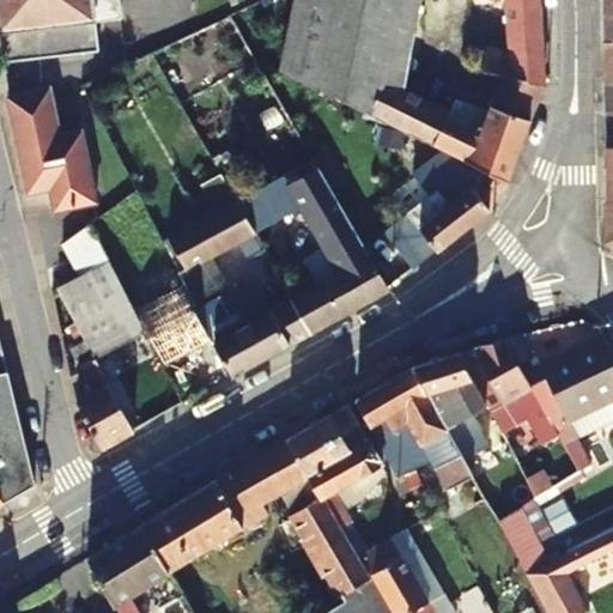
[(0,0),(0,30),(120,13),(117,0),(0,0)]
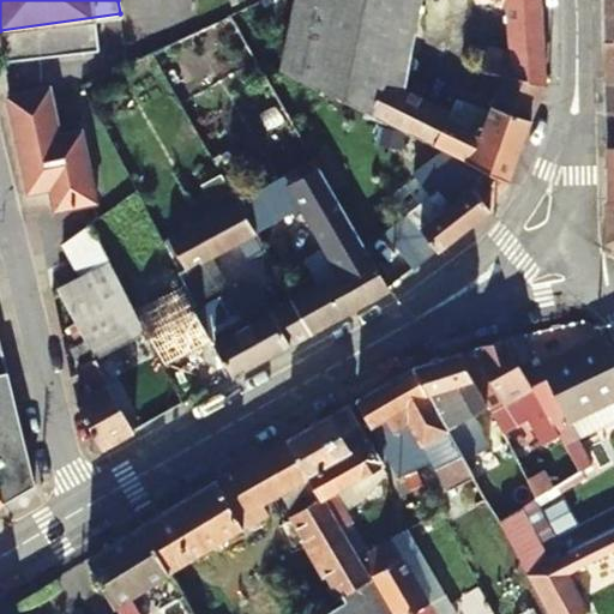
[(293,0),(277,66),(435,145),(446,120),(444,119),(446,113),(380,79),(399,12),(402,0),(505,0),(509,52),(481,49),(477,73),(501,78),(543,85),(537,0),(293,0)]
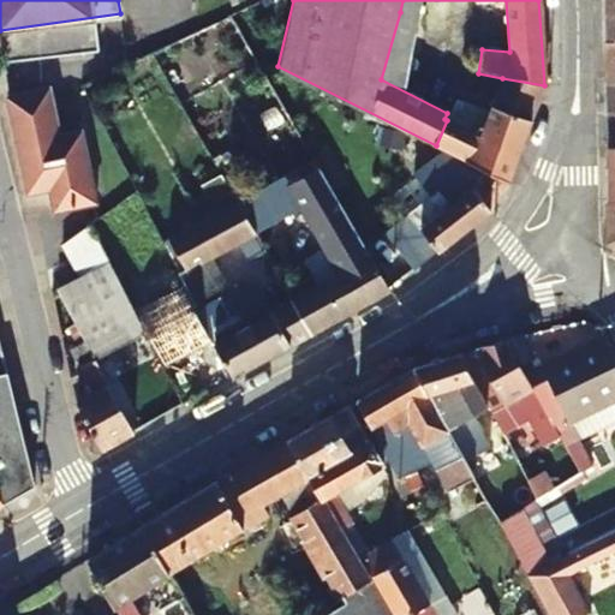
[(402,0),(400,12),(419,9),(417,0),(402,0)]
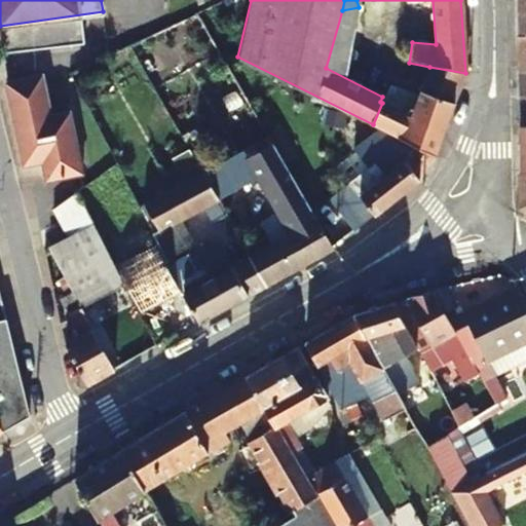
[(525,0),(515,0),(516,35),(525,34),(525,0)]
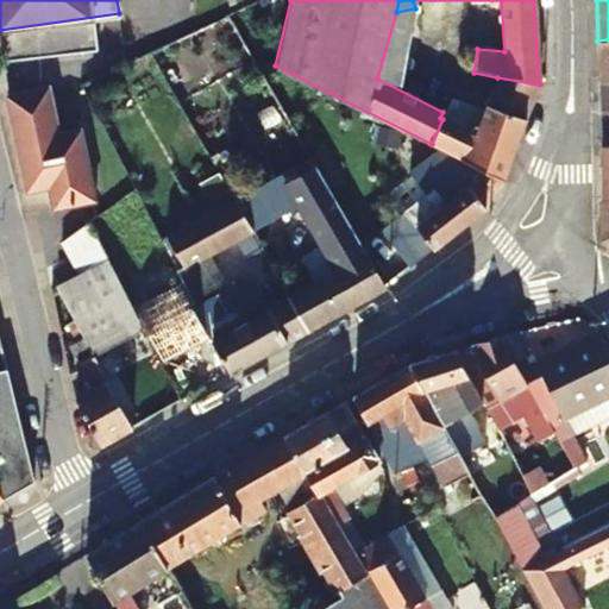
[(598,80),(608,77),(608,39),(597,41),(598,80)]
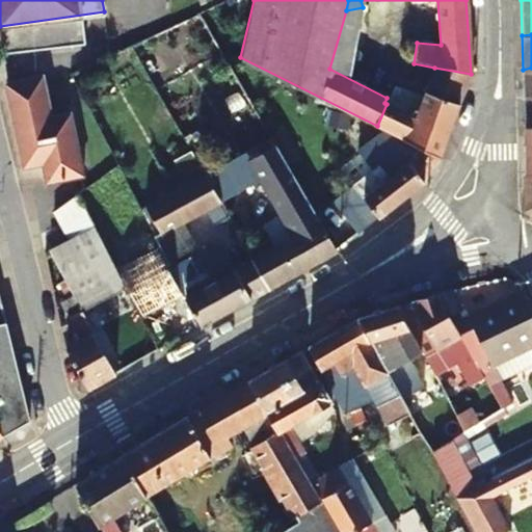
[(414,117),(387,104),(377,126),(381,128),(399,137),(408,141),(440,157),(471,74),(434,68),(414,117)]
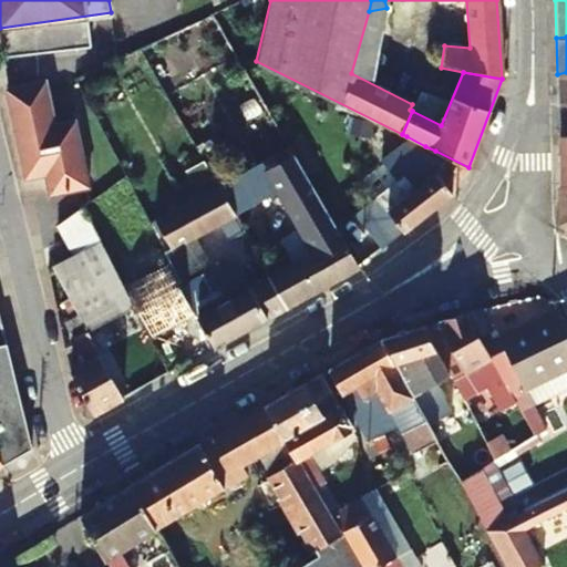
[(566,72),(557,74),(558,104),(566,104),(566,72)]
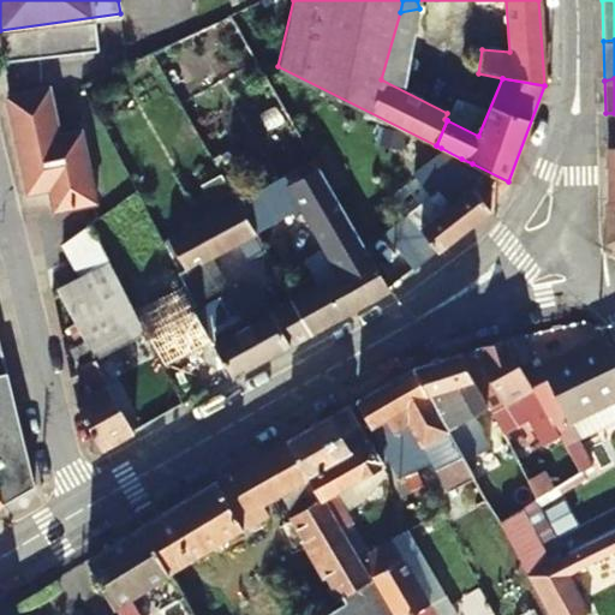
[(61,136),(53,99),(51,89),(6,96),(24,197),(47,193),(52,213),(95,202),(79,132),(61,136)]
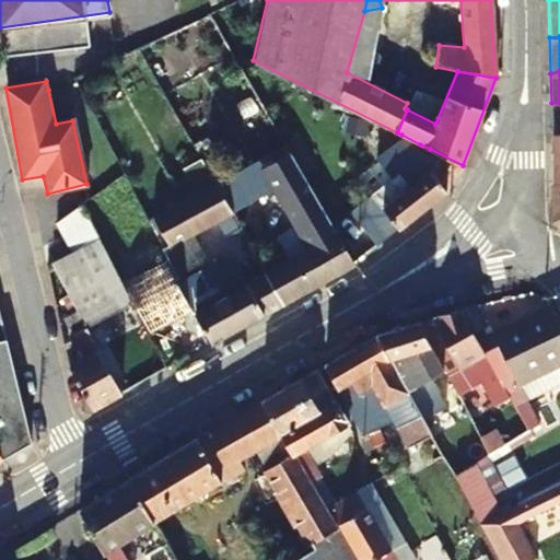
[(261,140),(270,154),(286,147),(277,131),(261,140)]
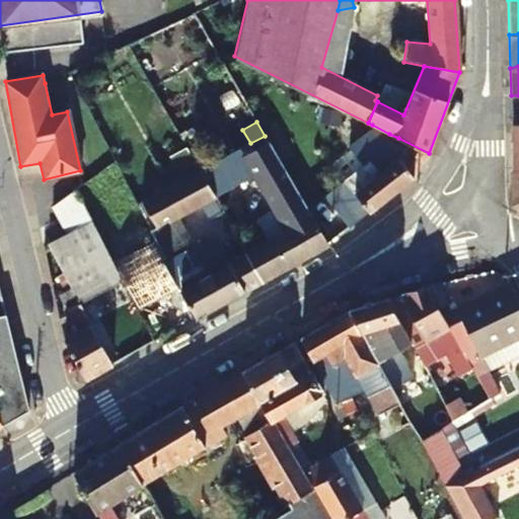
[(373,148),(380,152),(389,134),(372,125),(366,137),(369,138),(364,150),(370,153),(373,148)]
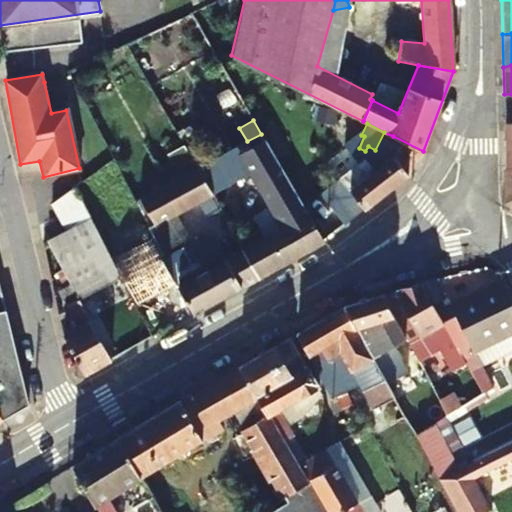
[(323,241),(324,240),(261,134),(247,141),(197,168),(211,194),(251,172),(271,208),(284,230),(277,234),(244,252),(259,278),(323,241)]
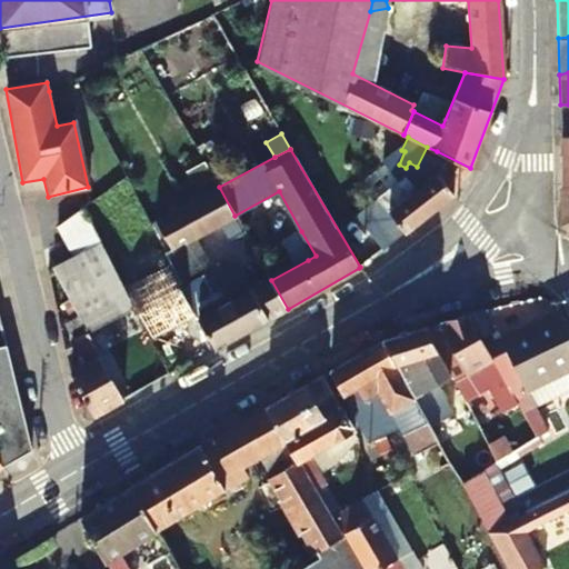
[(470,168),(437,151),(431,165),(443,171),(416,191),(406,178),(379,197),(356,213),(383,249),(405,231),(455,192),(470,168)]
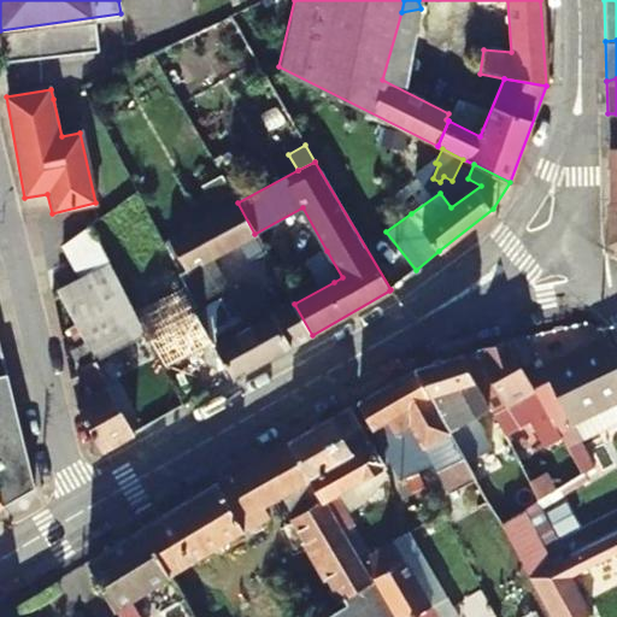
[(225,341),(215,348),(233,378),(312,335),(294,304),(251,327),(212,258),(254,234),(238,203),(169,240),(225,341)]
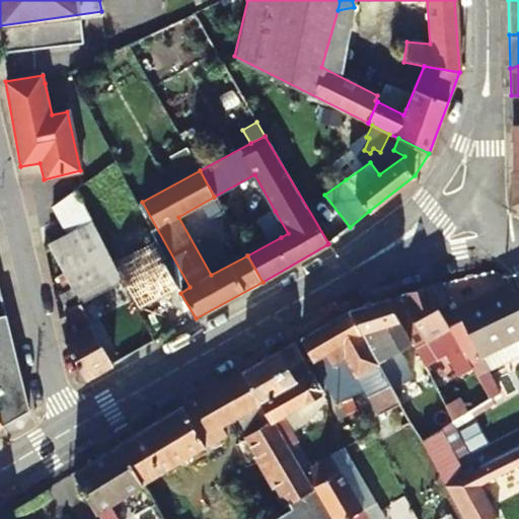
[(73,191),(48,208),(56,223),(81,206),(73,191)]
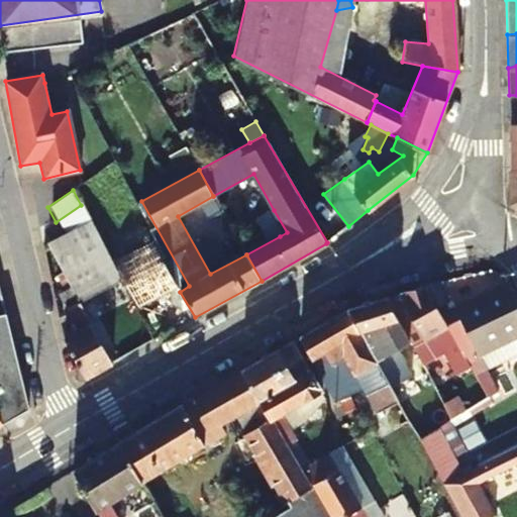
[(81,205),(56,222),(64,238),(89,220),(81,205)]
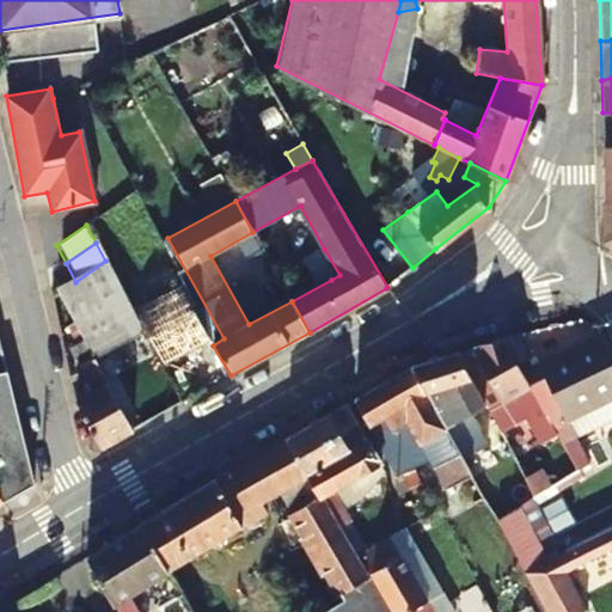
[(340,275),(324,249),(317,252),(331,280),(340,275)]
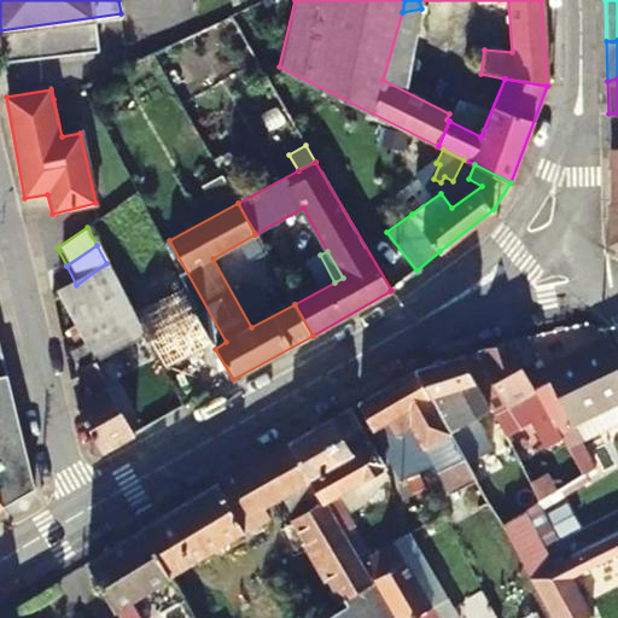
[(106,263),(76,285),(58,297),(74,327),(92,361),(95,359),(97,362),(143,331),(106,263)]
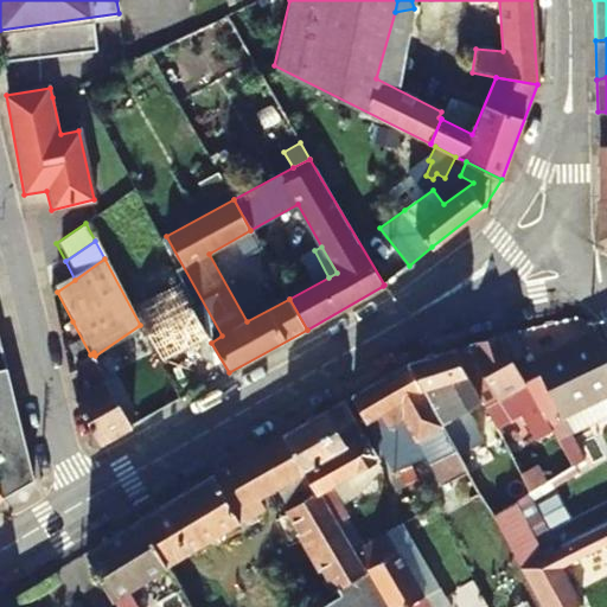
[(100,445),(133,427),(95,356),(94,352),(90,355),(72,321),(58,327),(62,345),(66,344),(90,389),(75,396),(100,445)]
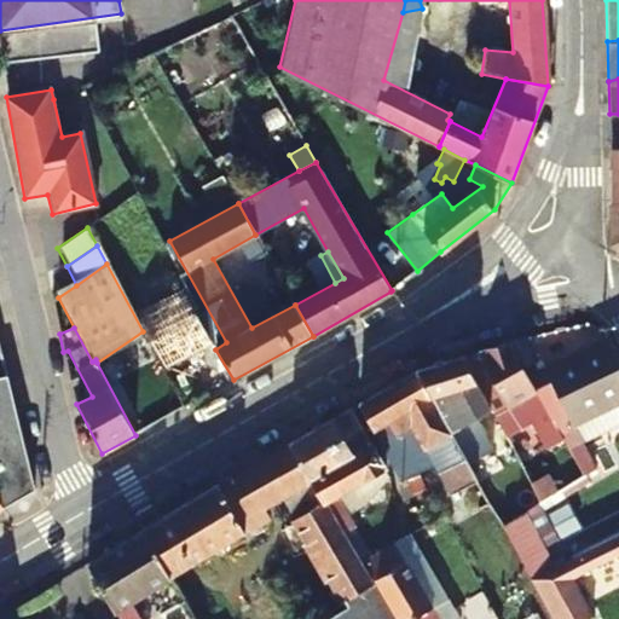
[(615,405),(618,411),(618,353),(609,336),(547,365),(543,359),(525,366),(568,443),(583,468),(597,461),(586,441),(577,423),(615,405)]
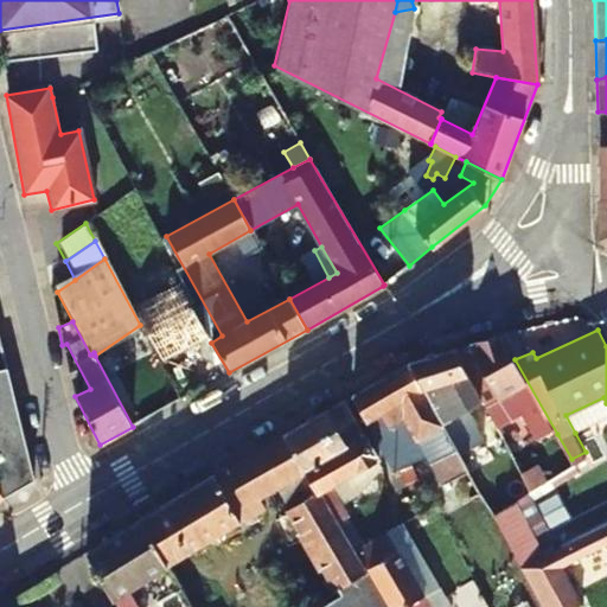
[(485,403),(500,432),(525,419),(540,442),(557,434),(515,359),(499,333),(468,343),(497,398),(485,403)]
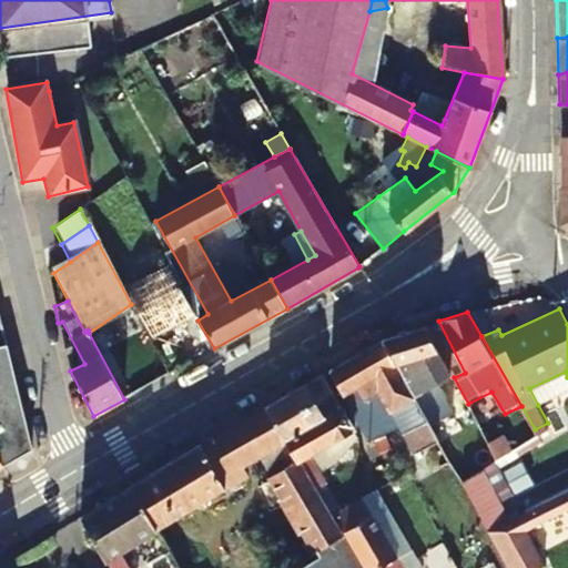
[(417,353),(438,346),(426,325),(391,336),(385,340),(428,417),(446,407),(417,353)]
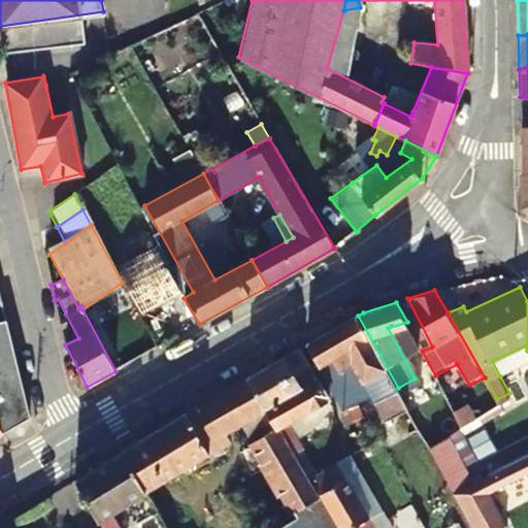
[(0,430),(2,434),(28,419),(0,307),(0,430)]
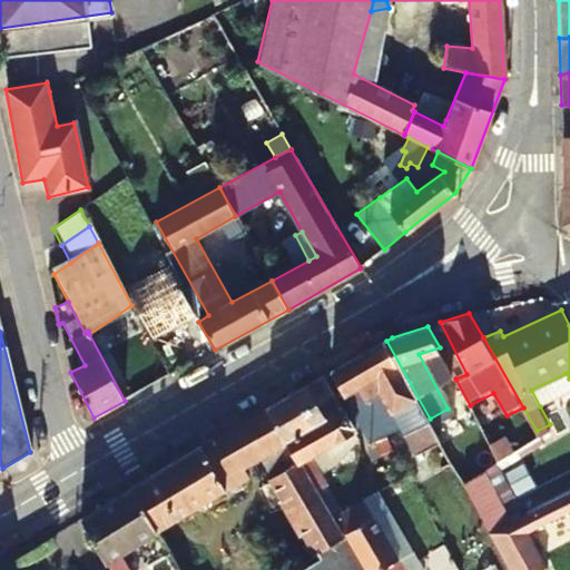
[(415,451),(431,442),(440,438),(430,419),(386,341),(332,372),(344,392),(356,386),(363,396),(365,395),(379,418),(392,410),(415,451)]
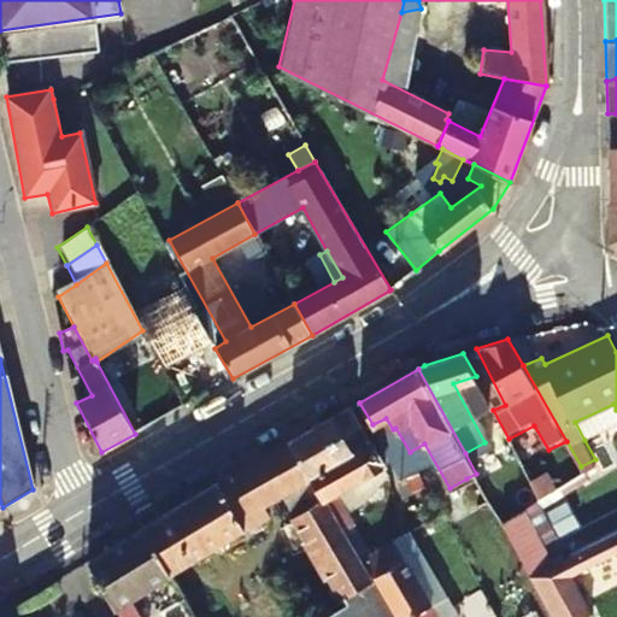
[(585,440),(616,423),(616,410),(613,404),(575,422),(585,440)]
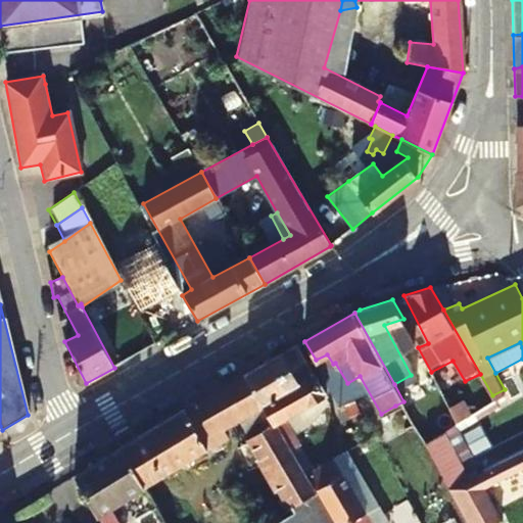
[(263,400),(315,372),(299,344),(247,374),(263,400)]
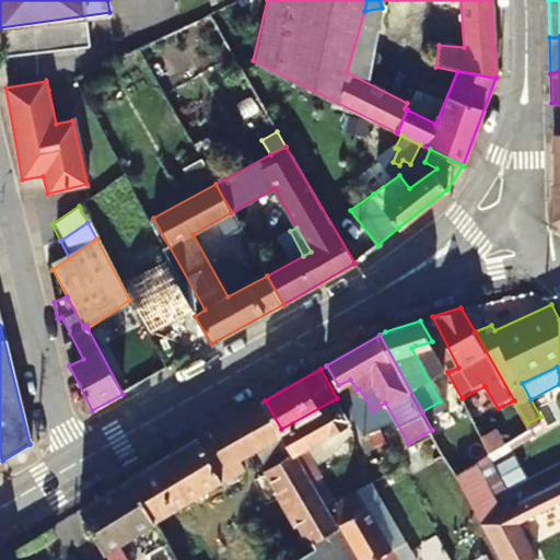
[(349,421),(337,398),(281,429),(294,453),(349,421)]
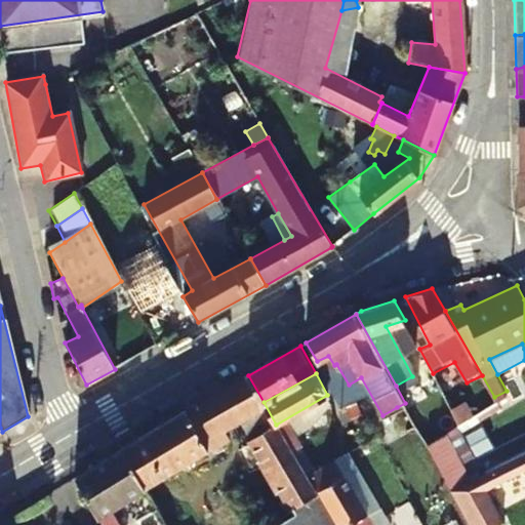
[(278,524),(335,524),(307,476),(293,452),(281,433),(276,425),(264,402),(248,375),(167,421),(123,449),(146,490),(227,441),(223,433),(239,423),(294,516),(278,524)]
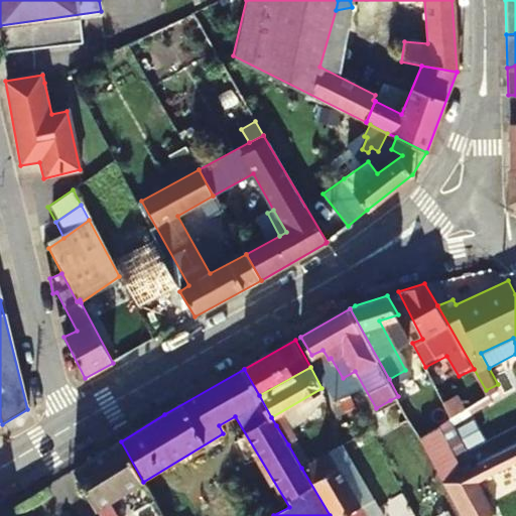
[(276,425),(288,444),(297,438),(286,420),(276,425)]
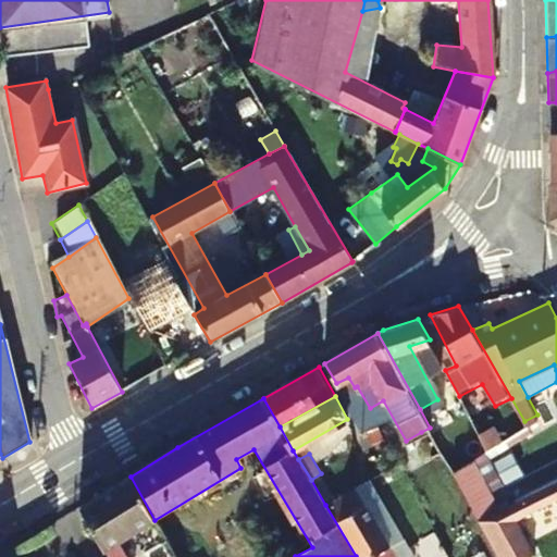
[(500,509),(473,459),(453,471),(479,519),(500,509)]
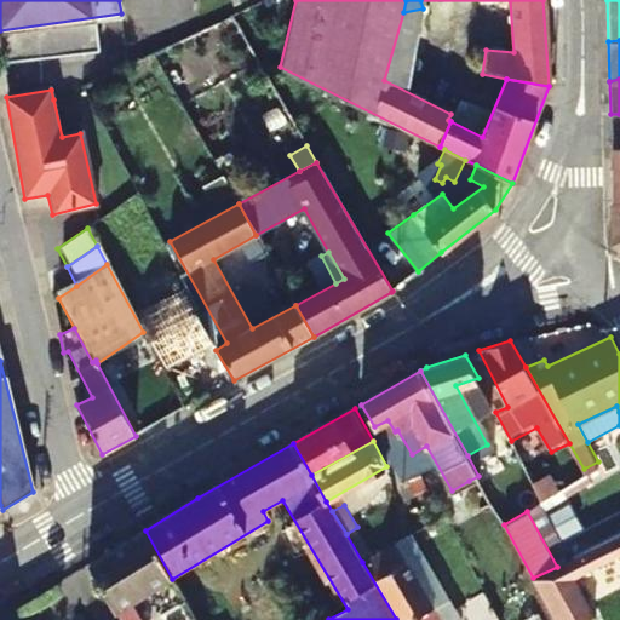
[(145,530),(90,567),(119,619),(141,619),(132,602),(172,579),(145,530)]
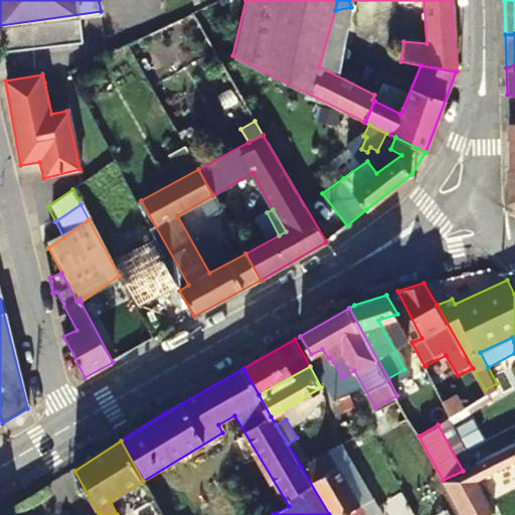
[(514,445),(485,460),(492,473),(514,462),(514,445)]
